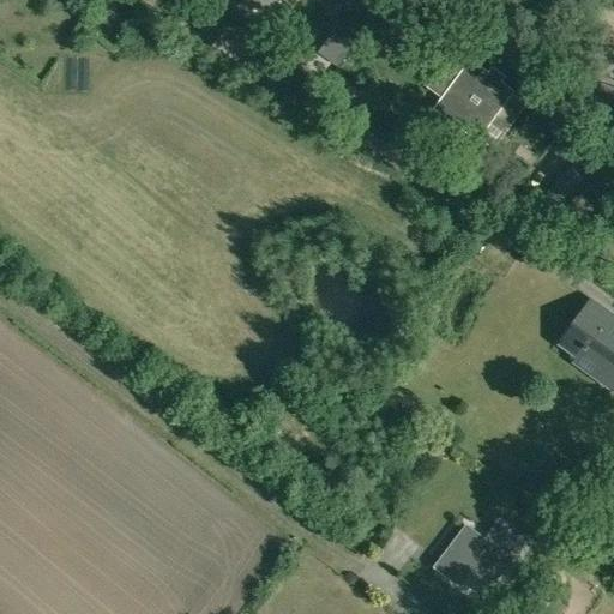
[(272,12),(278,0),(245,0),(271,14),(272,12)]
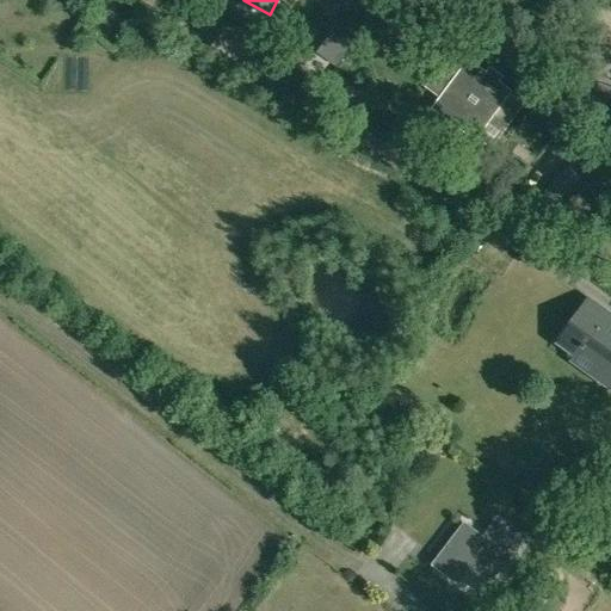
[(475,137),(486,123),(494,112),(510,123),(524,104),(508,92),(510,91),(498,81),(498,80),(488,73),(487,74),(470,61),(468,63),(451,51),(432,78),(425,87),(442,100),(440,103),(433,111),(454,125),(451,129),(471,143),(475,137)]
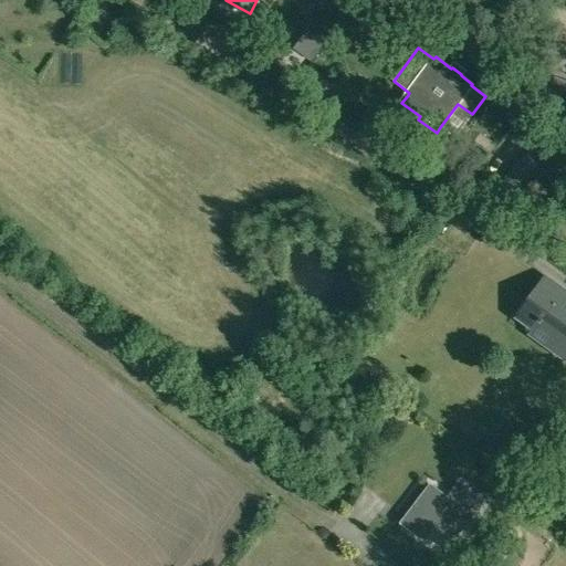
[(318,76),(314,95),(339,101),(343,82),(318,76)]
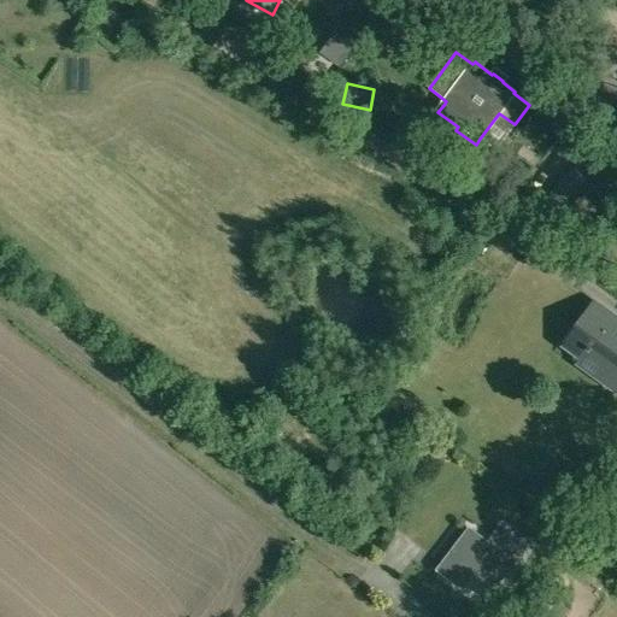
[(560,181),(538,209),(560,227),(586,195),(580,192),(585,186),(570,175),(566,181),(563,178),(560,181)]
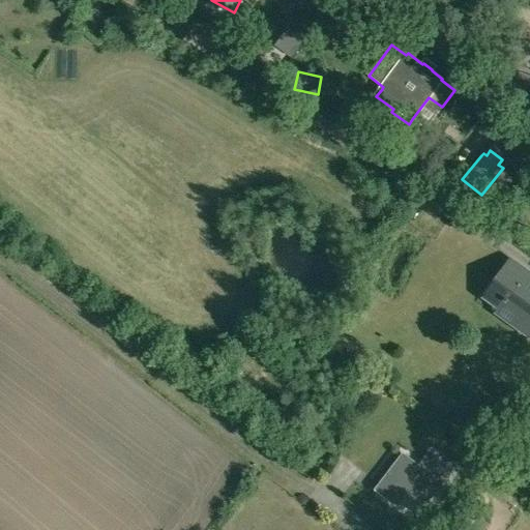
[(484,296),(499,306),(499,307),(503,306),(518,317),(514,320),(516,326),(529,335),(529,333),(529,274),(510,260),(484,296)]
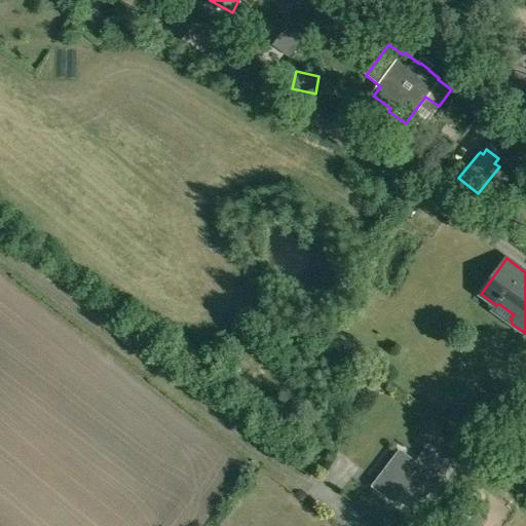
[(462,443),(454,453),(465,462),(475,471),(483,459),(475,452),(462,443)]
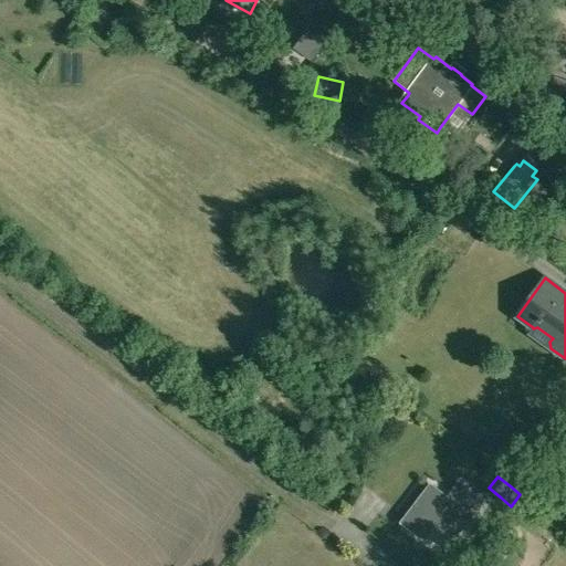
[(447,525),(459,534),(484,502),(460,482),(448,496),(430,483),(410,510),(399,524),(425,543),(435,528),(441,533),(447,525)]
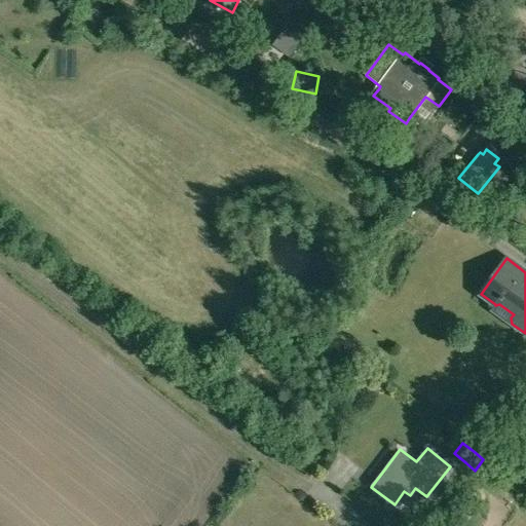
[(479,525),(485,519),(468,508),(454,525),(479,525)]
